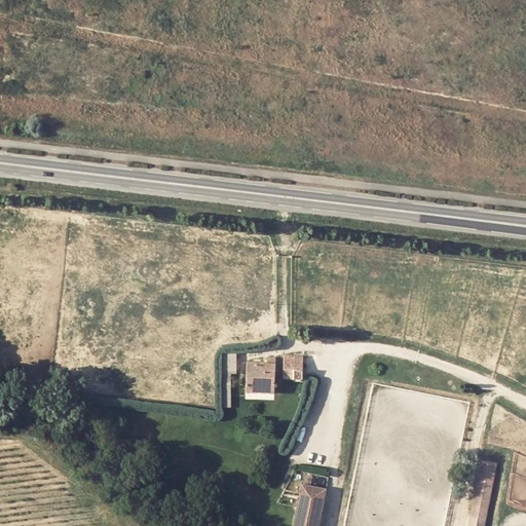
[(224,352),(223,406),(231,406),(231,384),(228,384),(229,372),(237,372),(237,352),(224,352)]
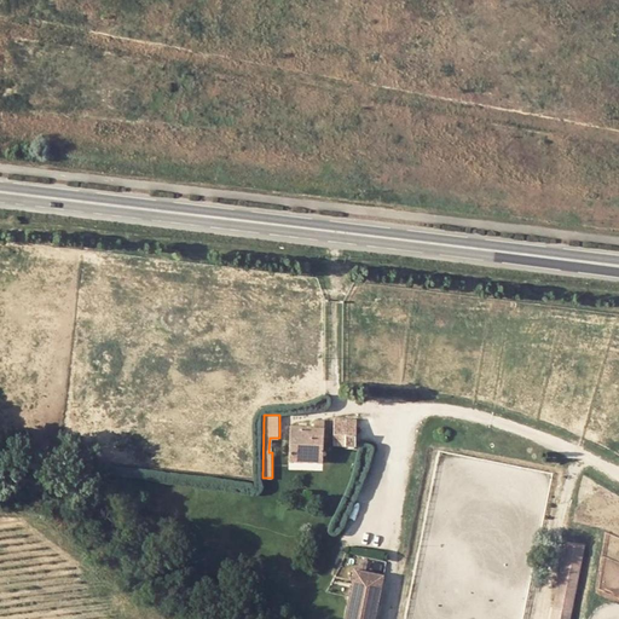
[(336,445),(358,446),(359,417),(337,416),(336,445)]
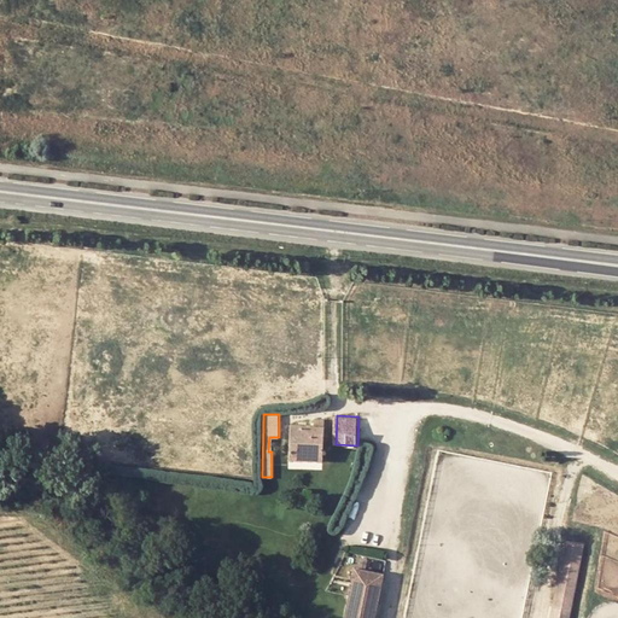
[(316,426),(291,425),(290,460),(325,461),(326,427),(316,426)]
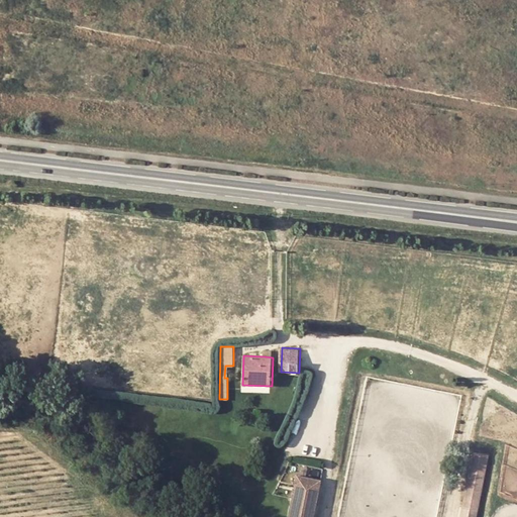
[(490,454),(473,450),(462,506),(479,509),(490,454)]
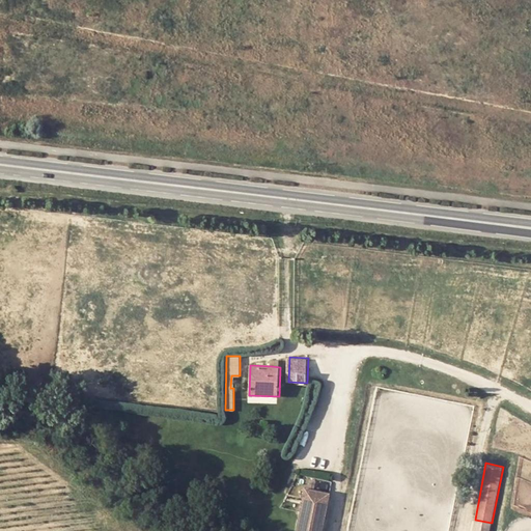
[(296,530),(322,530),(330,492),(305,486),(296,530)]
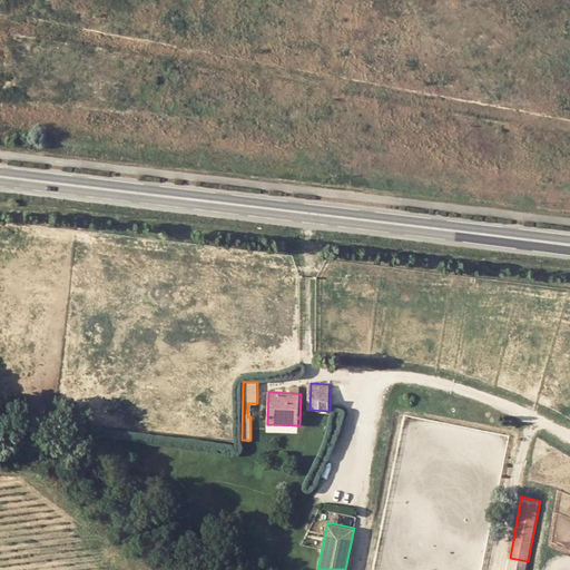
[(513,569),(516,560),(510,558),(507,569),(513,569)]
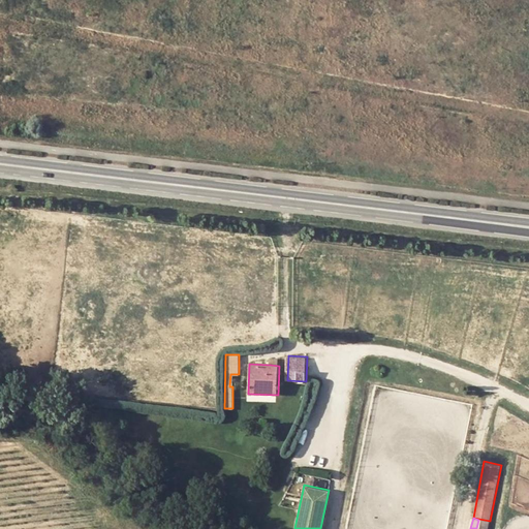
[(488,528),(490,521),(478,520),(476,528),(488,528)]
